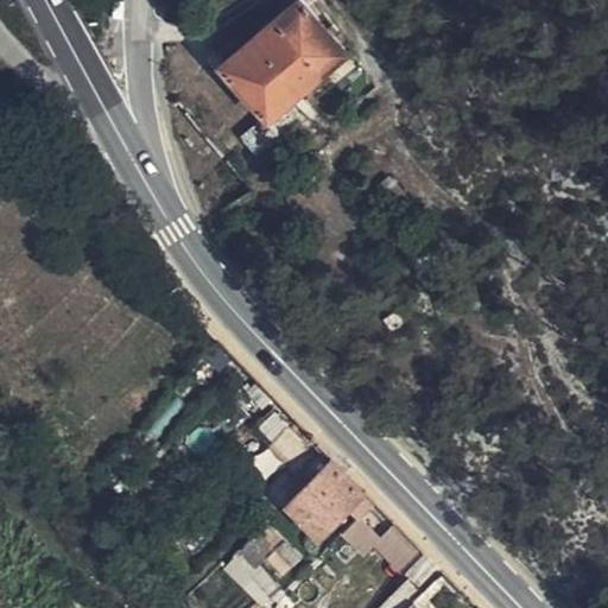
[(299,0),(297,0),(277,18),(323,71),(346,54),(299,0)]
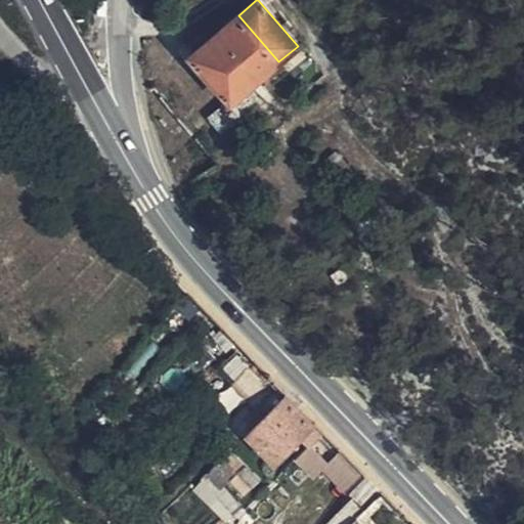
[(278,61),(238,15),(190,54),(230,99),(225,104),(237,119),(252,106),(242,92),(278,61)]
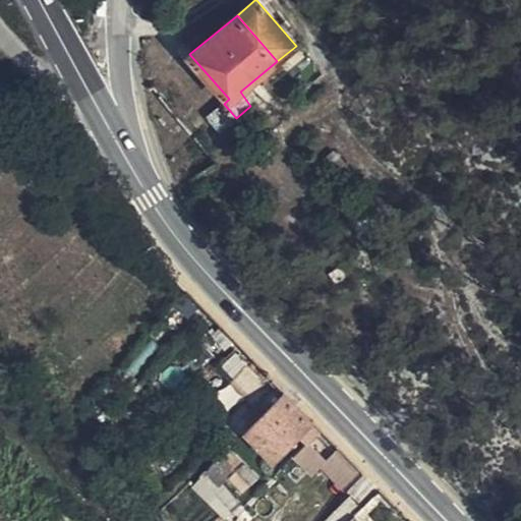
[(277,61),(286,71),(304,55),(296,46),(277,61)]
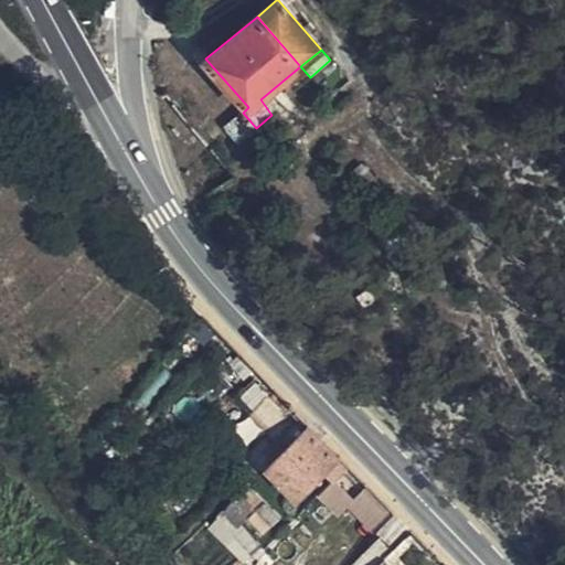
[(226,126),(241,142),(256,128),(243,113),(226,126)]
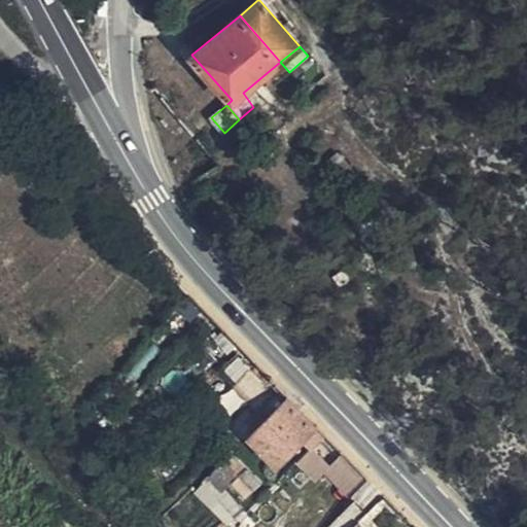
[(161,124),(172,113),(168,110),(157,119),(161,124)]
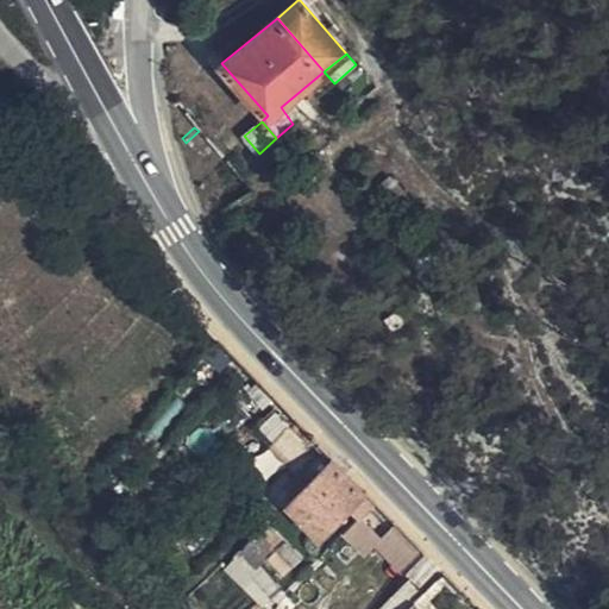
[(190,150),(203,138),(199,131),(186,143),(190,150)]
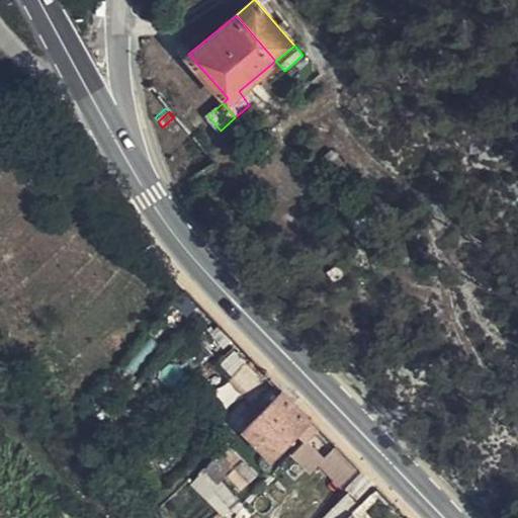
[(333,171),(342,164),(331,153),(323,159),(333,171)]
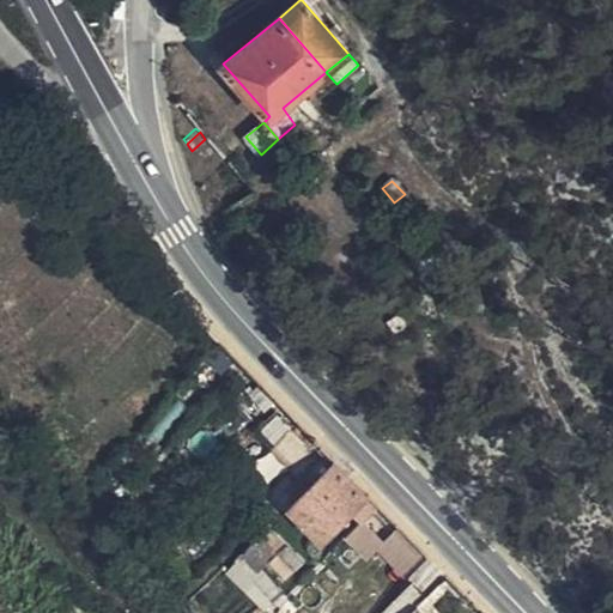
[(398,315),(388,322),(395,332),(405,325),(398,315)]
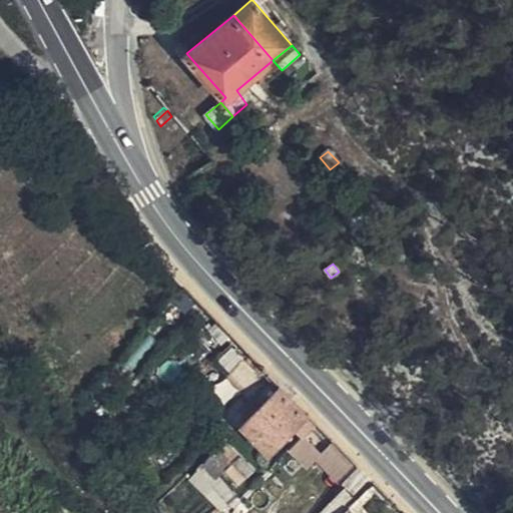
[(192,301),(180,288),(173,297),(184,309),(192,301)]
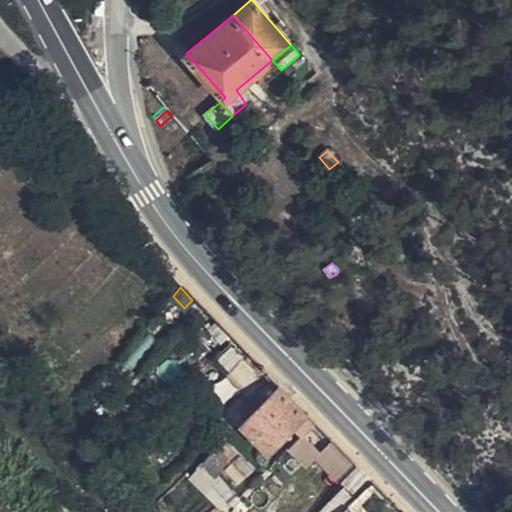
[(192,331),(203,319),(196,313),(194,315),(190,311),(187,314),(191,318),(185,324),(192,331)]
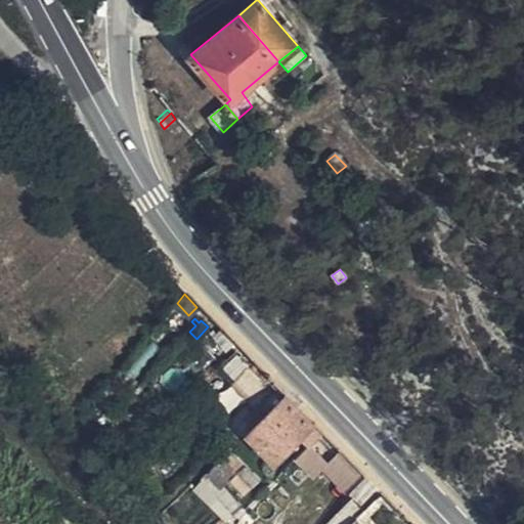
[(227,347),(208,326),(197,339),(216,358),(227,347)]
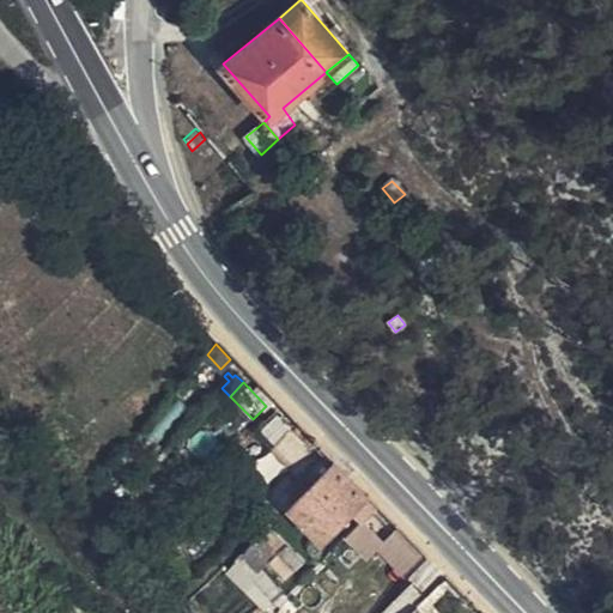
[(349,480),(332,463),(289,507),(305,523),(332,497),(349,480)]
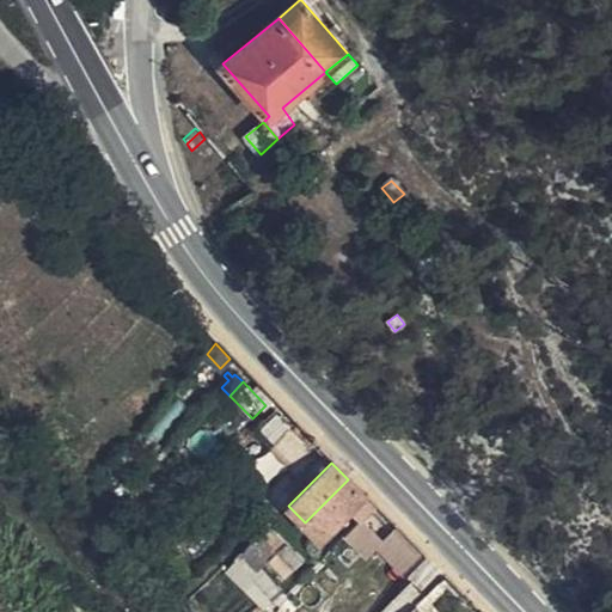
[(366,497),(348,479),(331,496),(350,514),(353,512),(366,497)]
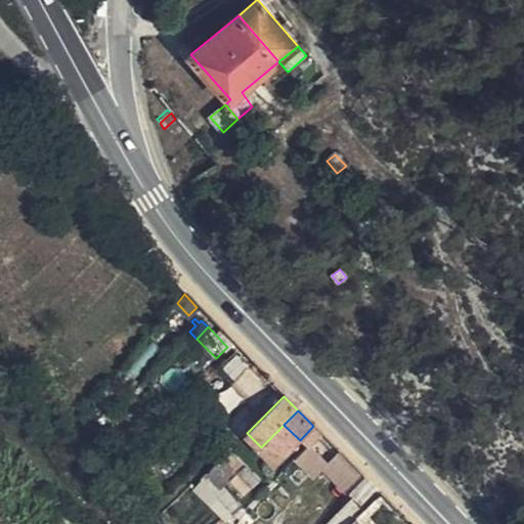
[(284,425),(261,447),(277,463),(300,440),(284,425)]
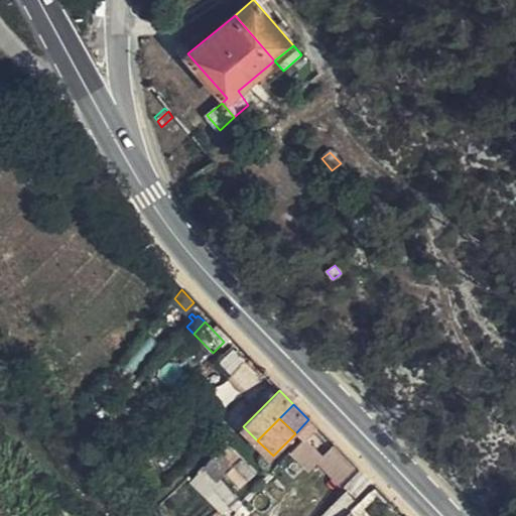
[(308,419),(297,431),(303,438),(316,426),(308,419)]
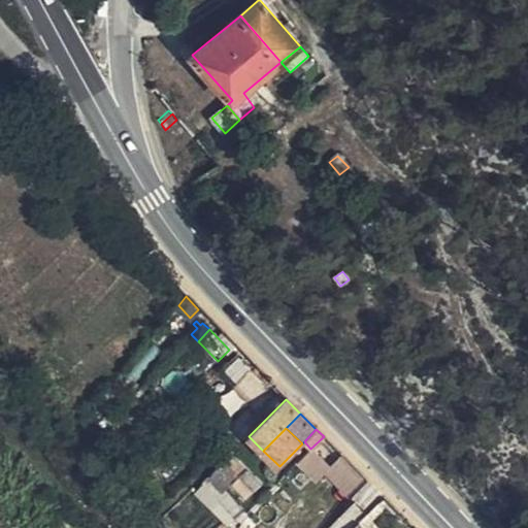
[(230,453),(215,468),(230,483),(246,468),(230,453)]
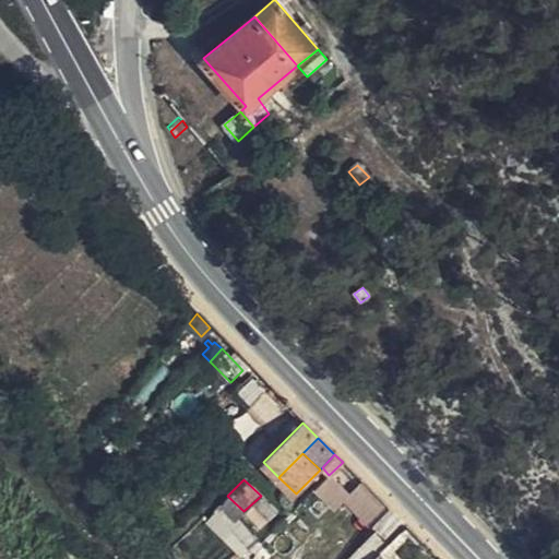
[(227,496),(221,502),(223,506),(211,516),(213,518),(209,522),(221,534),(229,525),(236,520),(244,511),(227,496)]
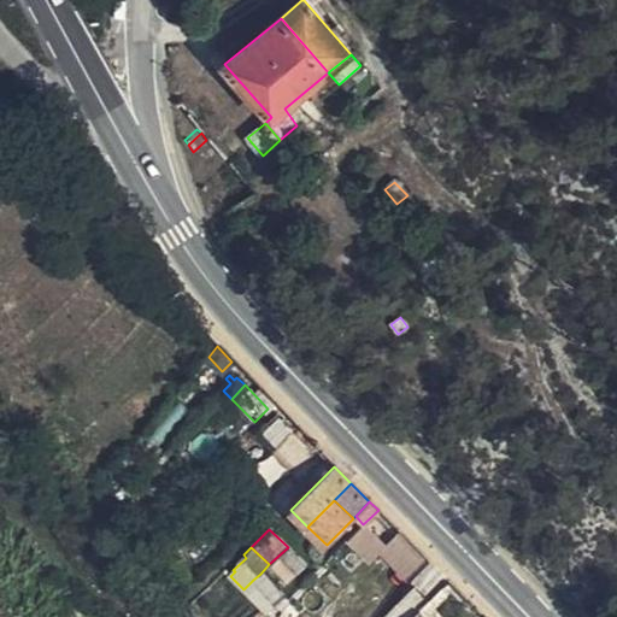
[(288,547),(269,564),(287,583),(305,564),(288,547)]
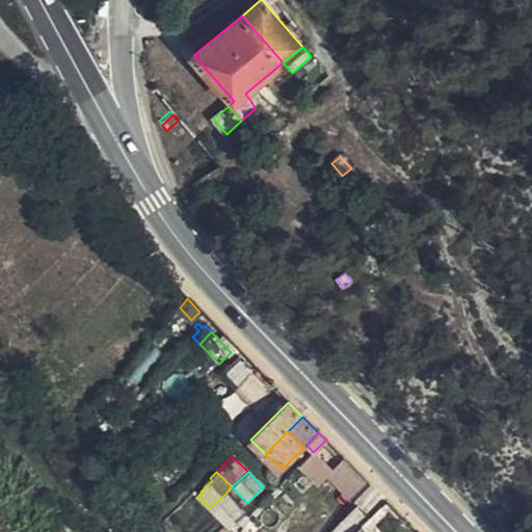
[(145,502),(133,489),(125,499),(135,509),(145,502)]
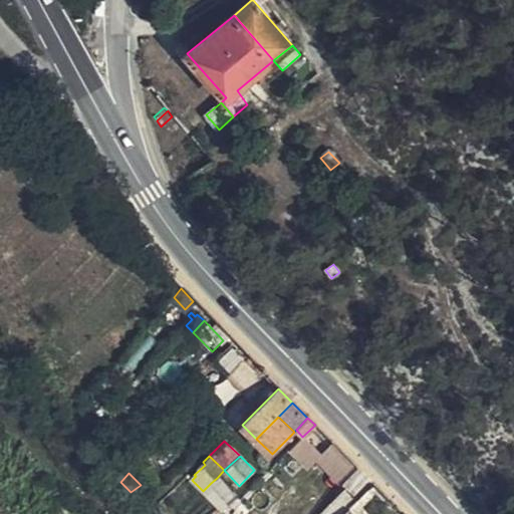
[(217,478),(211,483),(226,499),(232,492),(217,478)]
